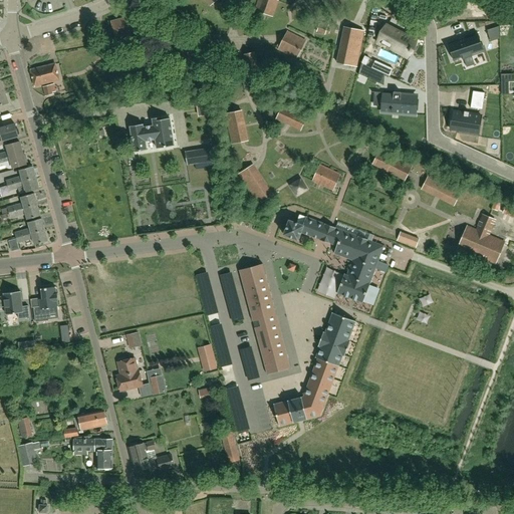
[(277,1),(276,0),(274,0),(258,0),(255,10),(259,12),(264,13),(267,14),(272,16),(277,1)]
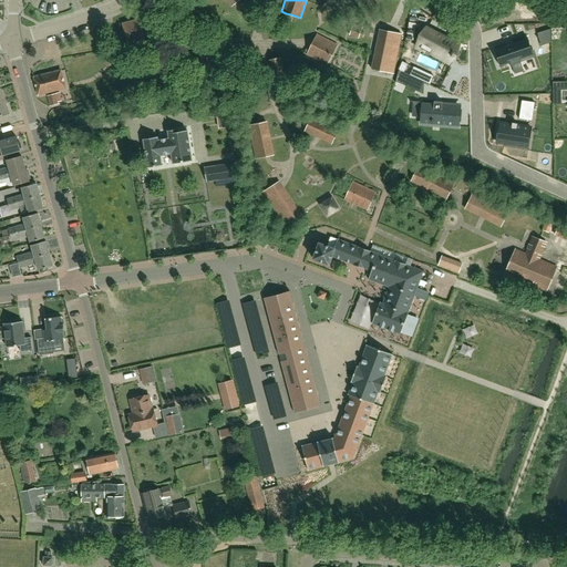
[(136,32),(138,40),(158,34),(153,17),(123,24),(125,35),(136,32)]
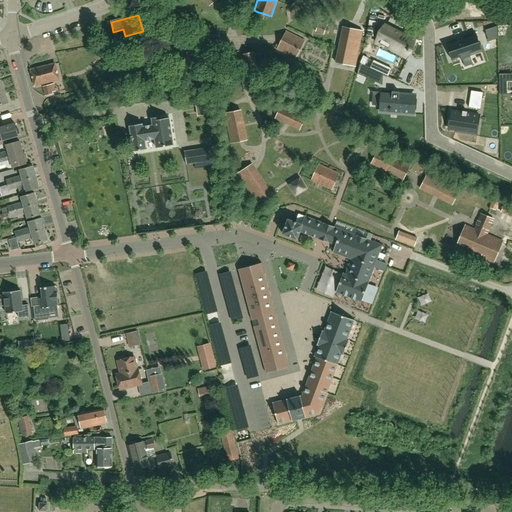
[(367,35),(373,36),(376,22),(369,20),(367,35)]
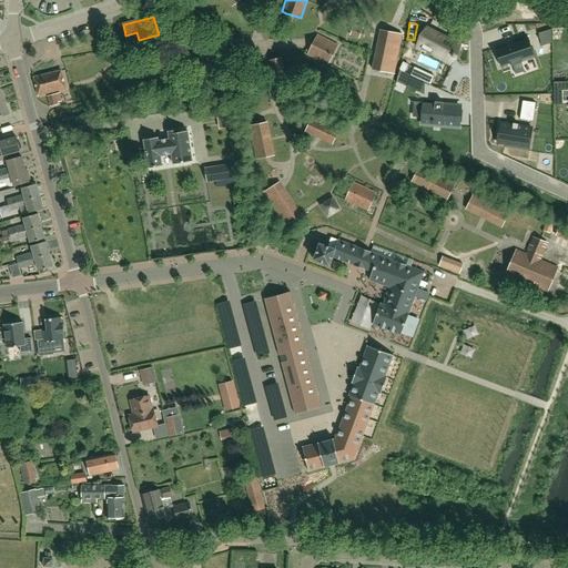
[(359,39),(361,36),(363,37),(365,33),(362,32),(364,28),(355,24),(354,27),(352,30),(350,36),(359,39)]
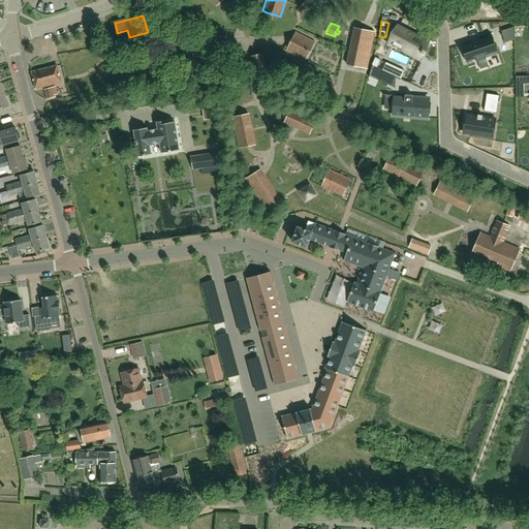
[(398,27),(390,43),(418,59),(428,42),(398,27)]
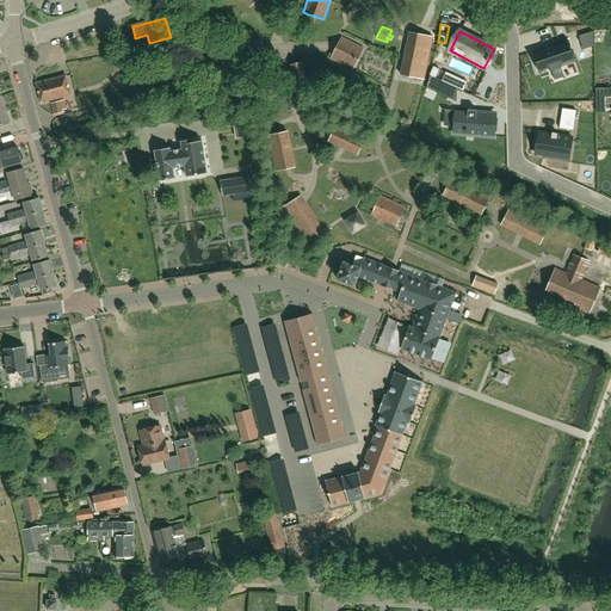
[(579,36),(584,49),(593,47),(593,31),(579,36)]
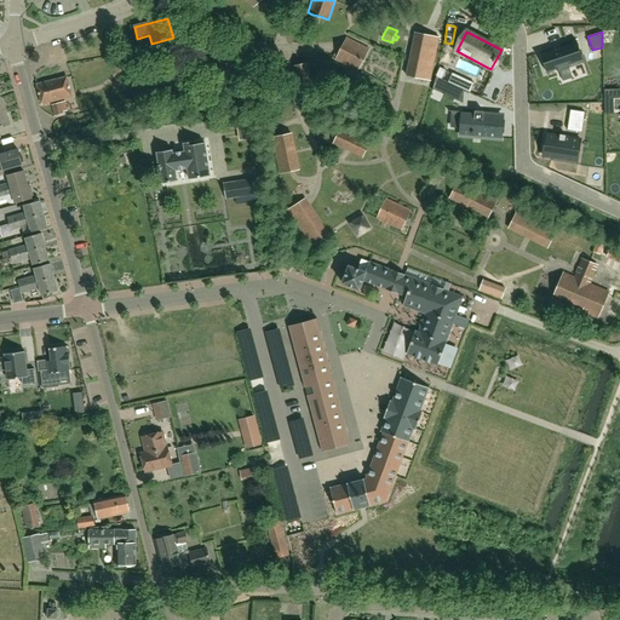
[(415,33),(406,75),(430,81),(440,38),(415,33)]
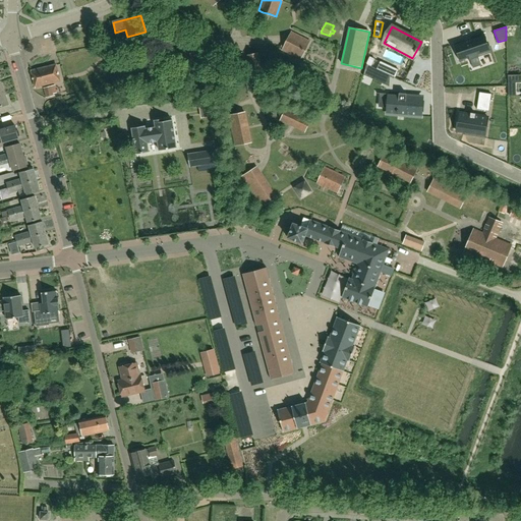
[(117,39),(127,37),(125,30),(115,33),(116,36),(117,39)]
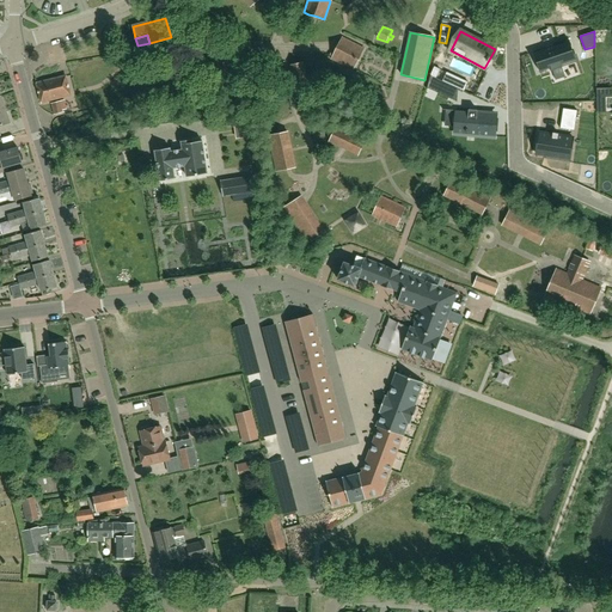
[(337,48),(331,59),(353,71),(357,60),(363,49),(342,38),(337,48)]
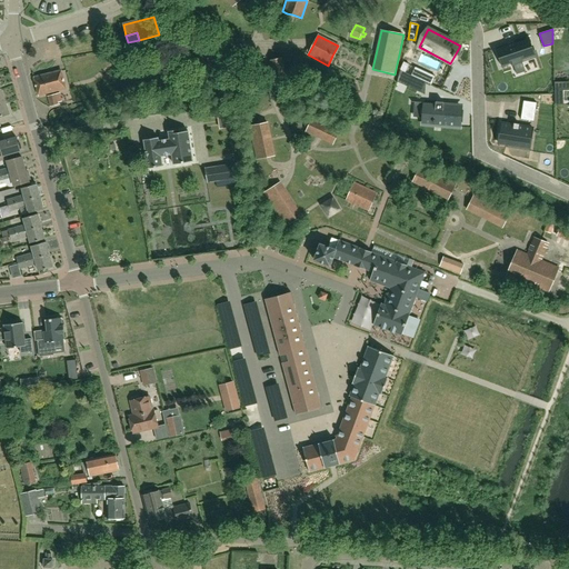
[(528,39),(496,50),(501,67),(512,63),(520,60),(533,56),(532,51),(528,39)]
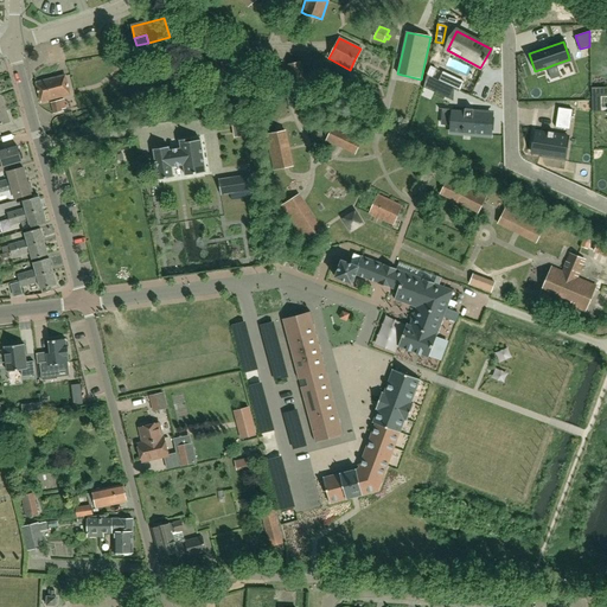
[(306,88),(300,63),(289,65),(294,90),(306,88)]
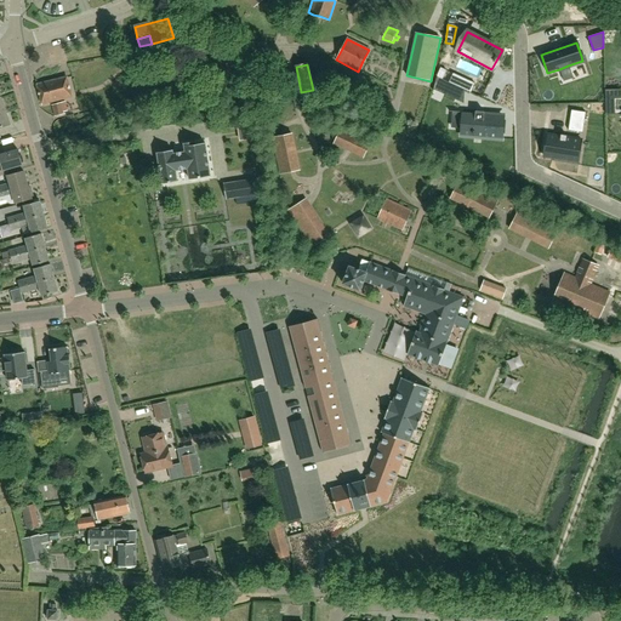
[(465,90),(471,93),(476,84),(454,73),(449,83),(463,89),(463,90),(465,90)]
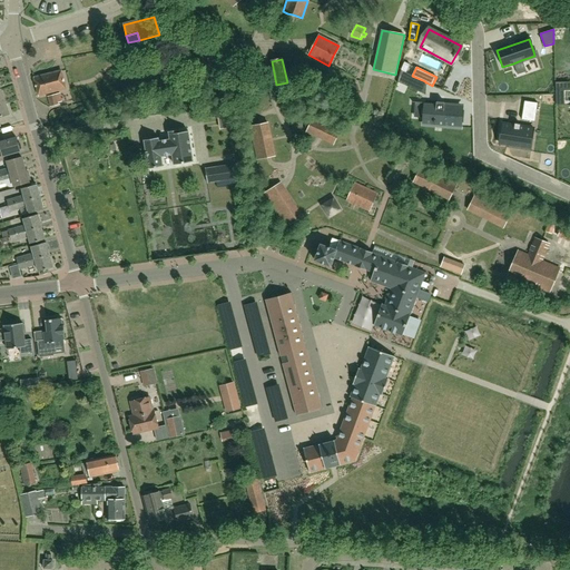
[(401,70),(397,81),(420,91),(425,82),(425,81),(412,76),(401,70)]
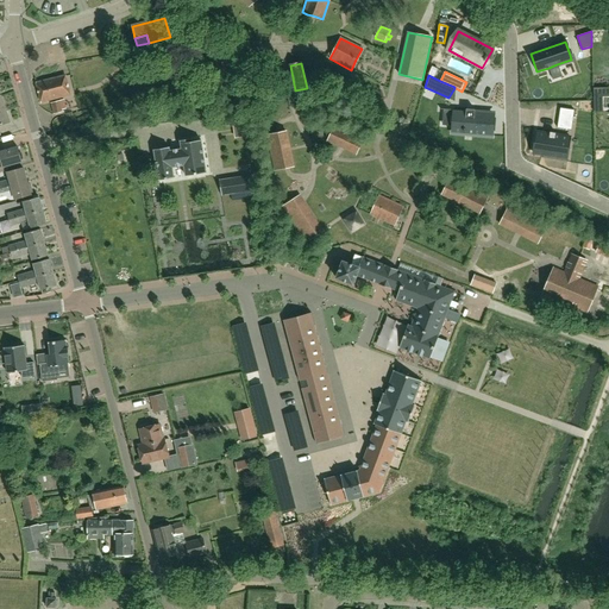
[(41,102),(70,94),(66,76),(36,83),(41,102)]
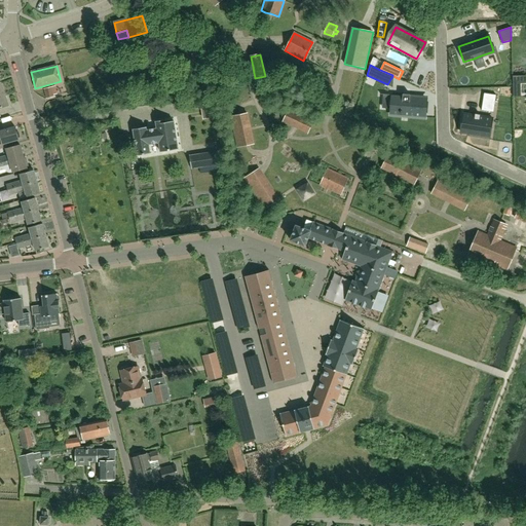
[(525,75),(513,76),(513,97),(521,97),(520,83),(525,82),(525,75)]
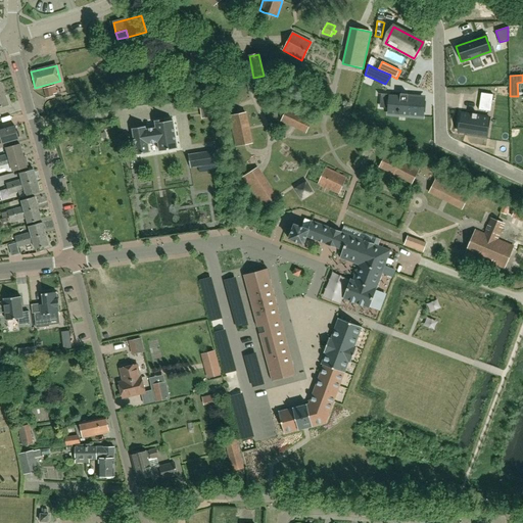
[(55,86),(43,89),(46,98),(55,96),(54,94),(57,93),(55,86)]
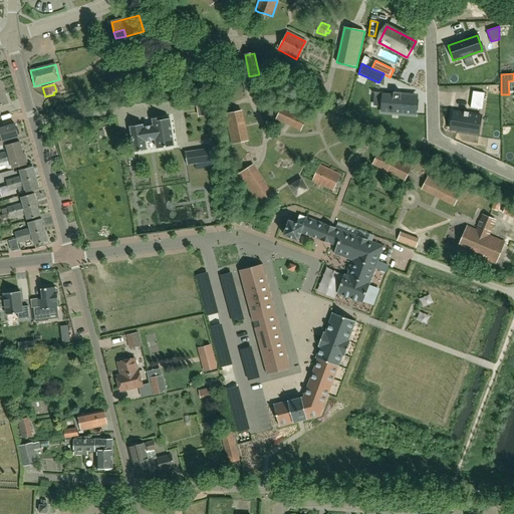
[(372,91),(371,92),(374,92),(383,93),(382,106),(382,111),(415,114),(416,96),(401,95),(401,92),(394,92),(394,93),(383,92),(372,91)]
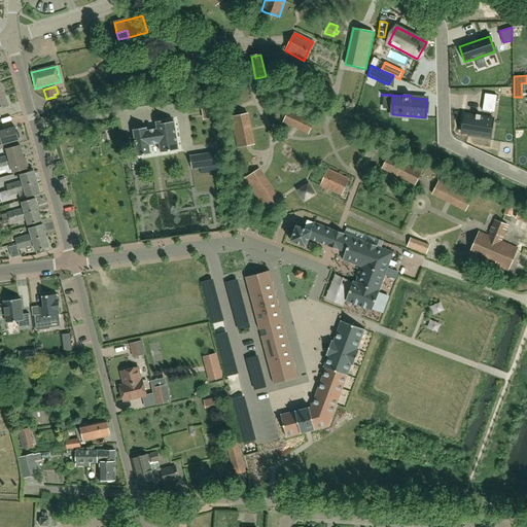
[(4,95),(0,96),(0,108),(8,106),(4,95)]
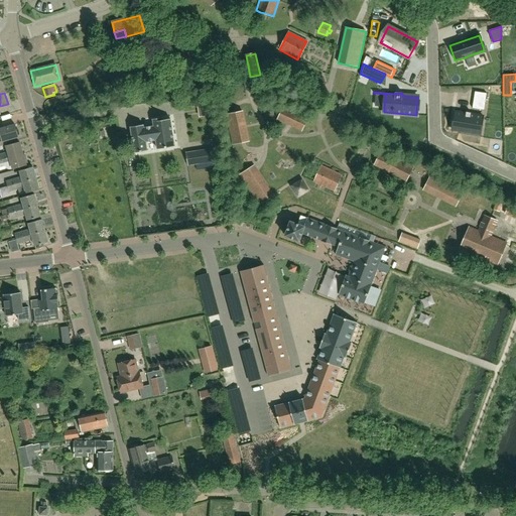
[(474,93),(471,108),(483,110),(485,95),(474,93)]
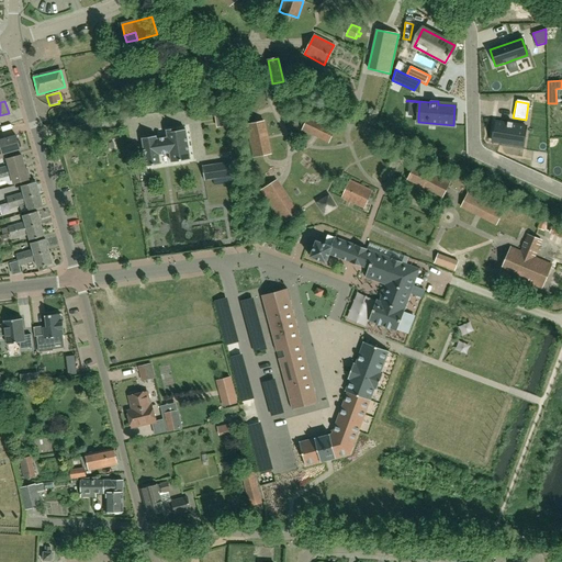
[(335,130),(308,117),(303,130),(313,135),(316,136),(318,137),(328,142),(335,130)]
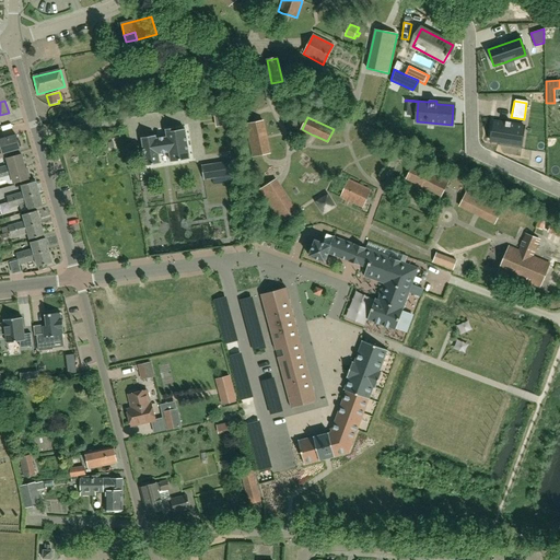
[(267,136),(264,121),(258,123),(255,124),(252,124),(246,125),(253,158),(261,155),(264,155),(267,154),(270,154),(267,140),(267,138),(267,136)]
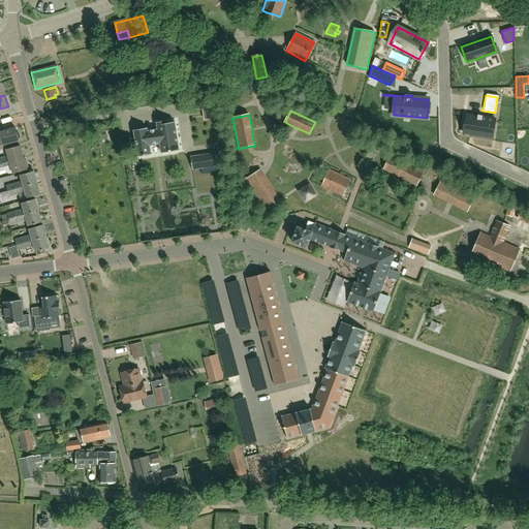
[(463,131),(463,133),(471,134),(487,136),(493,137),(494,126),(495,119),(483,117),(483,116),(481,116),(481,117),(478,117),(478,115),(477,115),(477,117),(466,115),(463,131)]
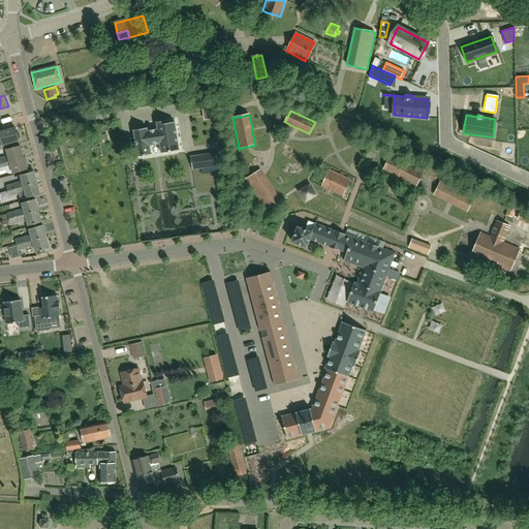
[(147,128),(133,130),(137,157),(151,155),(150,146),(160,144),(161,153),(179,150),(175,122),(166,123),(165,121),(156,122),(158,129),(148,131),(147,128)]
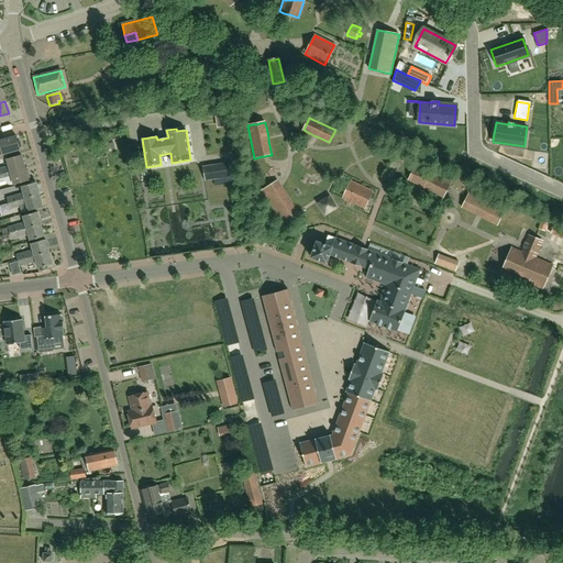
[(20,150),(20,148),(21,146),(20,143),(18,142),(15,136),(0,140),(0,143),(2,151),(0,151),(0,158),(7,156),(6,154),(20,150)]
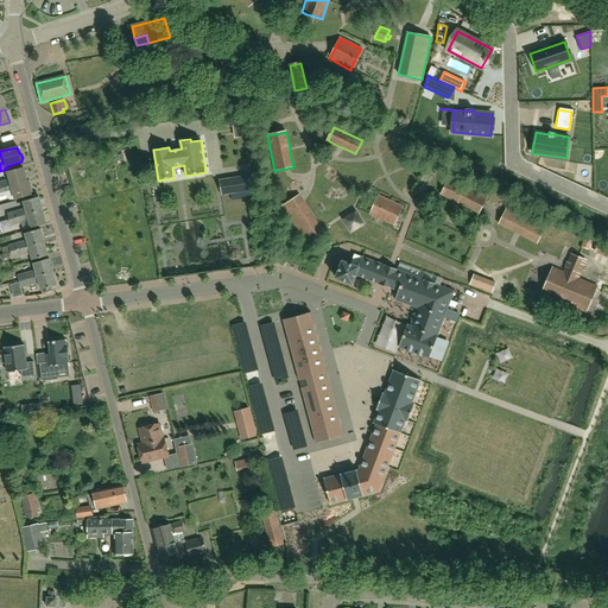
[(10,181),(0,183),(0,189),(26,182),(23,169),(7,172),(10,181)]
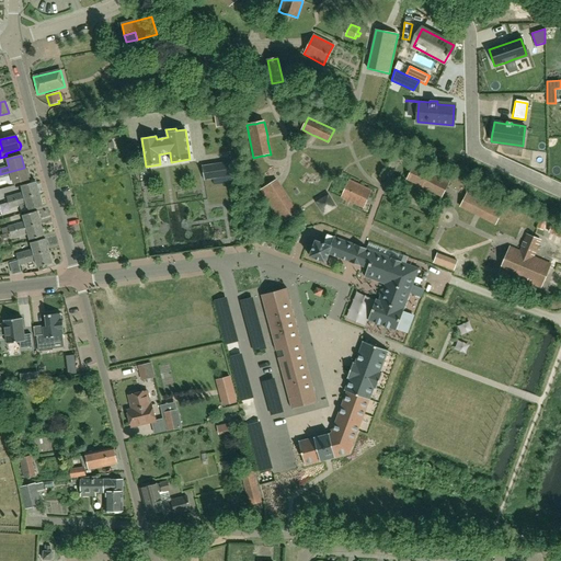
[(231,161),(202,165),(204,181),(213,180),(214,185),(235,182),(231,161)]
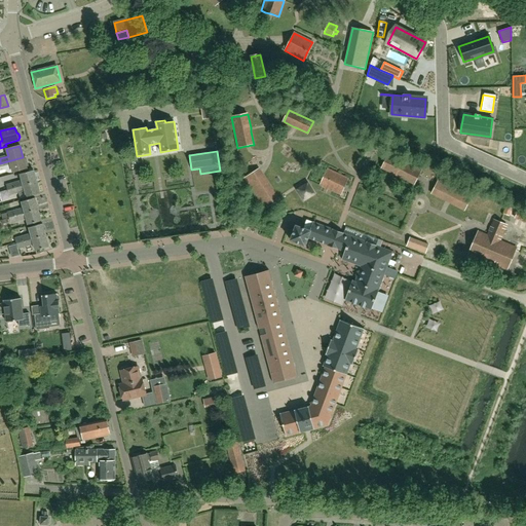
[(422,168),(389,152),(381,167),(414,184),(416,181),(417,178),(422,168)]
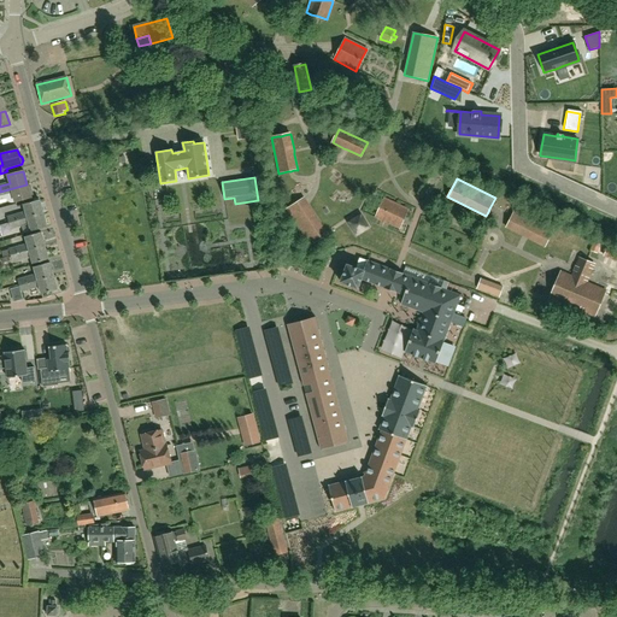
[(0,200),(6,199),(7,201),(10,203),(11,203),(30,198),(30,197),(33,197),(33,194),(31,191),(30,189),(28,191),(27,184),(0,192),(0,200)]
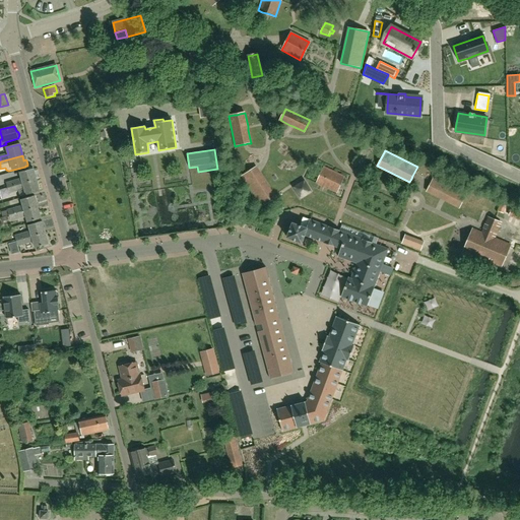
[(258,170),(256,167),(247,173),(242,176),(262,207),(276,198),(258,170)]
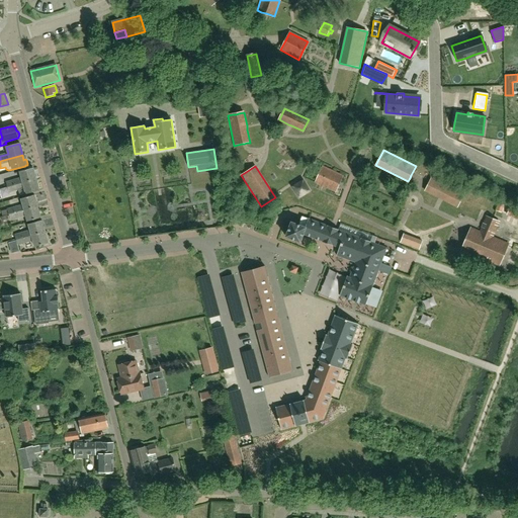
[(318,175),(315,182),(336,192),(338,186),(339,184),(343,176),(323,166),(319,174),(318,175)]
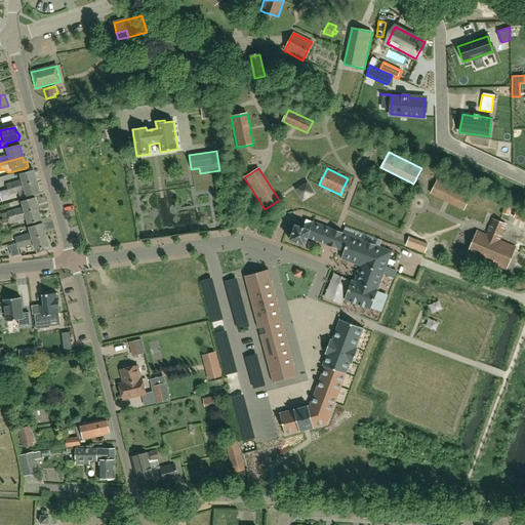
[(1,187),(2,191),(37,182),(34,170),(19,174),(22,180),(1,187)]
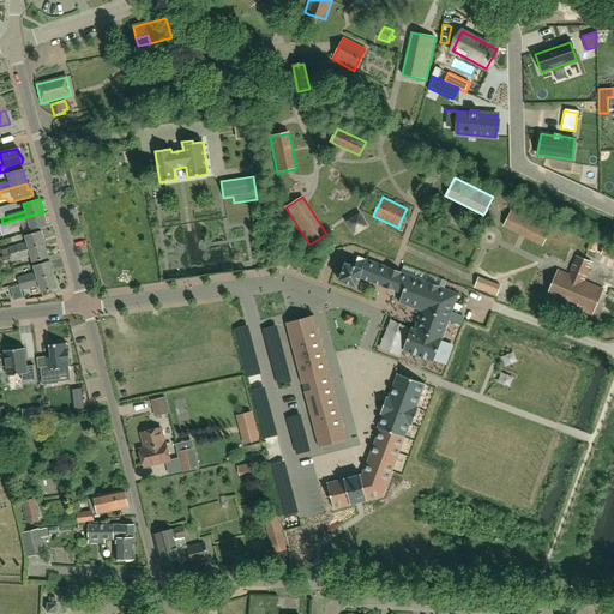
[(553,227),(512,206),(503,227),(519,235),(523,236),(525,238),(542,246),(553,227)]
